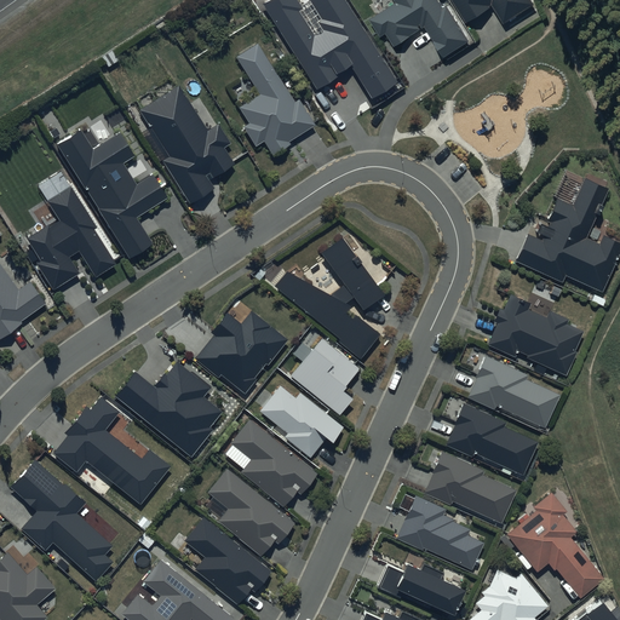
[(297,0),(269,0),(264,4),(317,87),(350,67),(372,99),(399,82),(344,0),(309,0),(302,5),(297,0)]
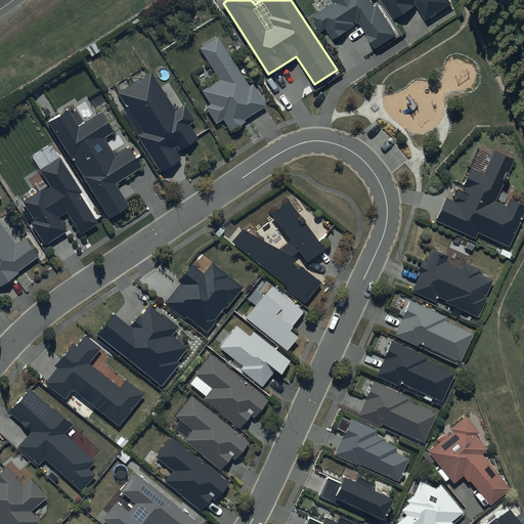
[(333,0),(335,3),(312,17),(321,31),(325,28),(333,40),(358,24),(374,48),(396,35),(377,4),(374,6),(369,0),(333,0)]
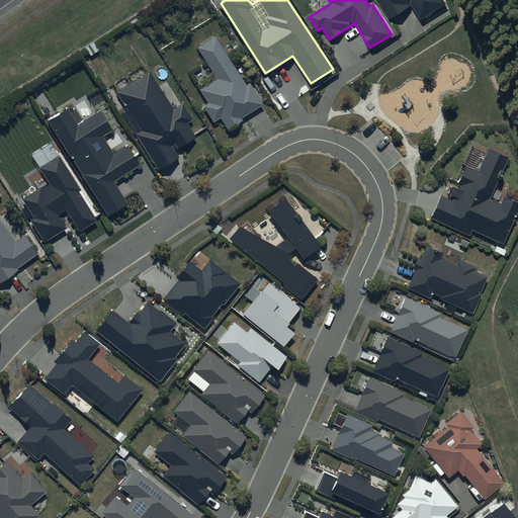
[(377,0),(390,18),(411,5),(420,20),(447,3),(444,0),(377,0)]
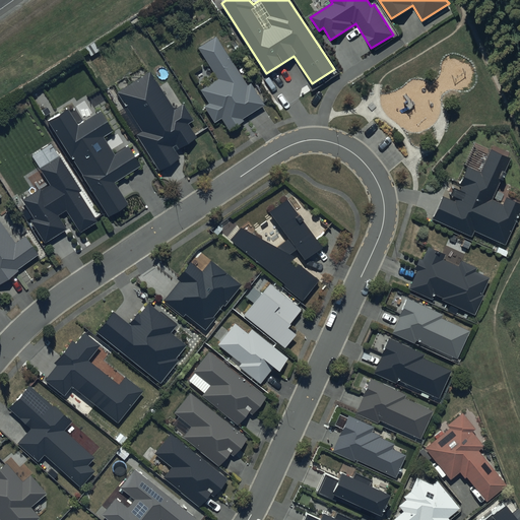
[(235,66),(214,36),(196,48),(217,79),(199,91),(208,104),(203,108),(213,122),(219,118),(229,131),(243,122),(241,119),(264,104),(250,83),(248,85),(242,76),(248,72),(241,62),(235,66)]
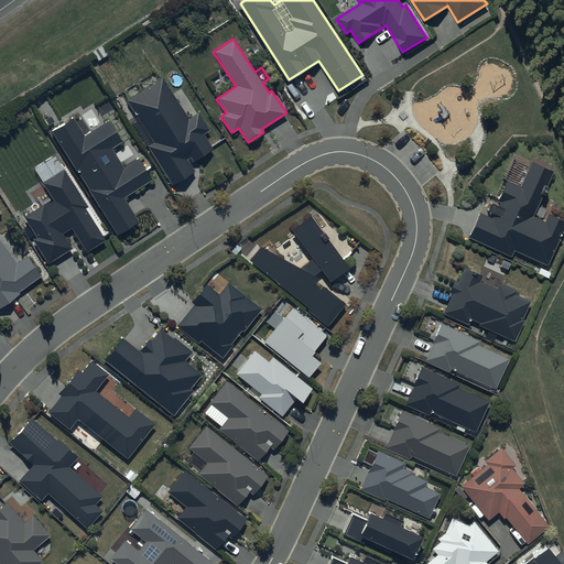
[(163,78),(128,100),(154,143),(149,147),(173,185),(195,172),(190,164),(214,149),(205,134),(210,131),(198,112),(188,119),(163,78)]
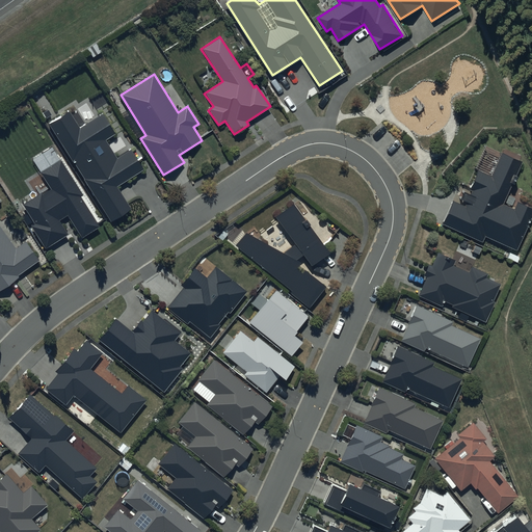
[(69,111),(49,123),(111,221),(131,209),(117,187),(144,170),(131,150),(117,158),(106,140),(115,134),(103,114),(79,129),(69,111)]
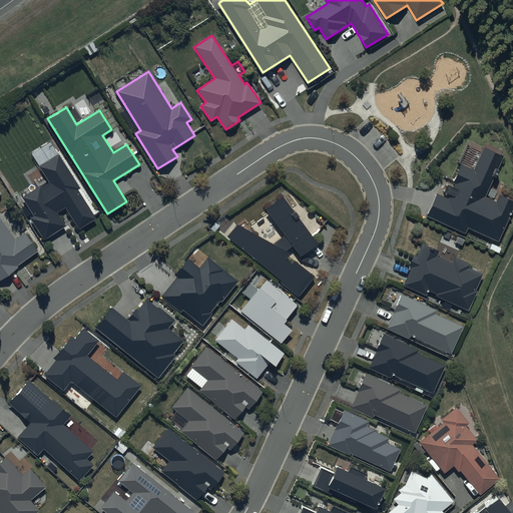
[(501,155),(483,147),(473,169),(459,163),(451,182),(453,183),(452,187),(446,185),(441,195),(436,193),(425,216),(463,233),(465,227),(496,241),(512,203),(512,201),(498,194),(495,201),(483,196),(501,155)]
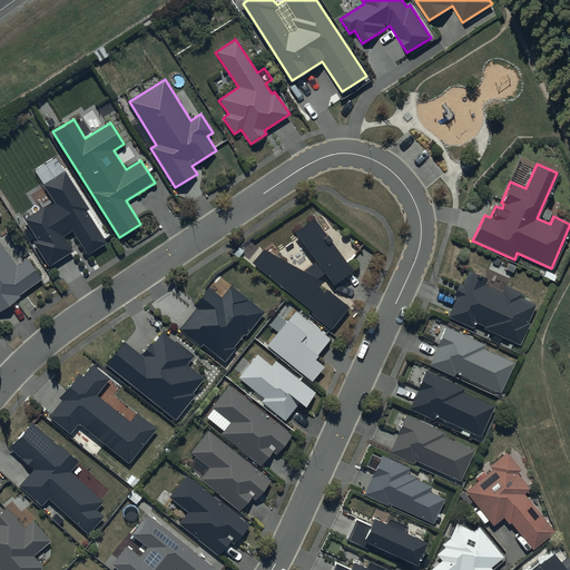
[(106,243),(85,209),(89,206),(66,169),(43,184),(55,203),(45,208),(43,206),(25,218),(37,238),(32,242),(48,267),(74,251),(64,236),(72,231),(88,254),(106,243)]
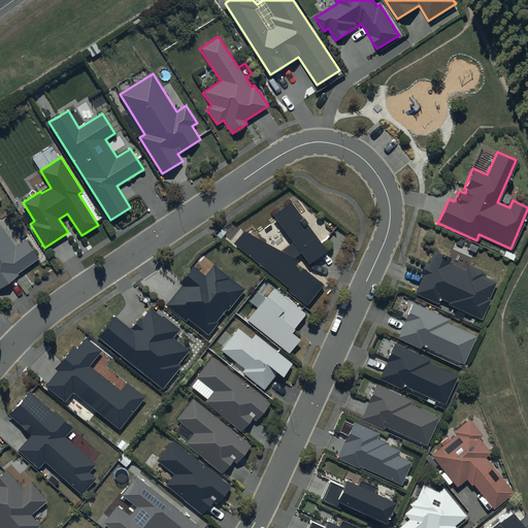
[(244,231),(232,245),(287,287),(285,289),(305,305),(323,285),(293,259),(300,251),(309,263),(326,251),(291,202),(272,215),(292,241),(279,252),(244,231)]
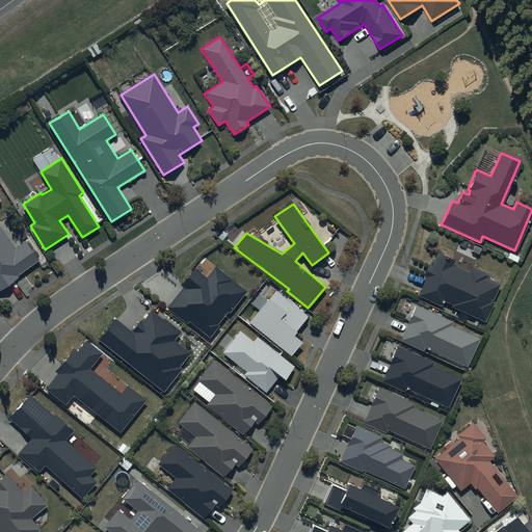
[(0,290),(41,261),(27,241),(17,248),(0,227),(0,290)]
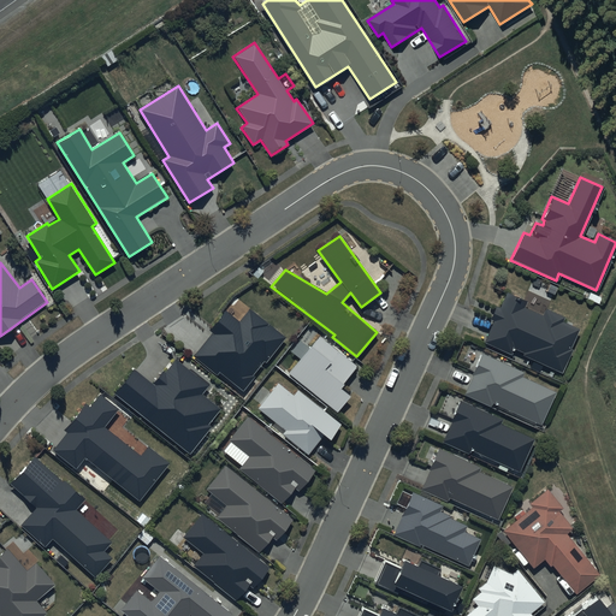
[(526,301),(505,291),(499,307),(495,306),(489,320),(492,321),(483,342),(509,354),(511,348),(522,353),(521,354),(562,372),(572,350),(568,349),(578,327),(562,320),(564,317),(545,308),(542,315),(522,307),(526,301)]
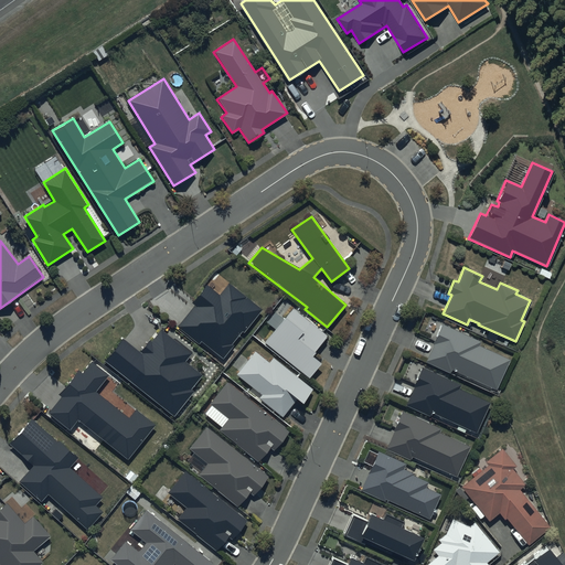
[(264,310),(228,283),(220,295),(208,285),(192,304),(195,306),(178,327),(200,344),(201,342),(223,360),(264,310)]
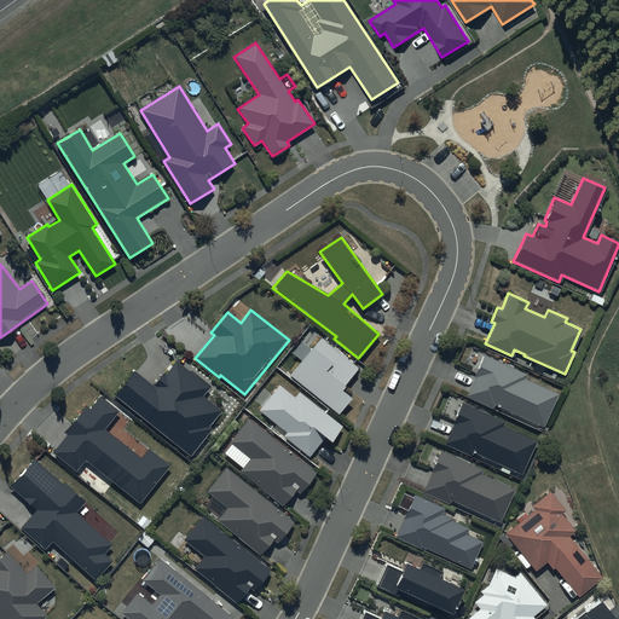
[(359,368),(322,337),(290,375),(337,414),(351,398),(341,391),(359,368)]
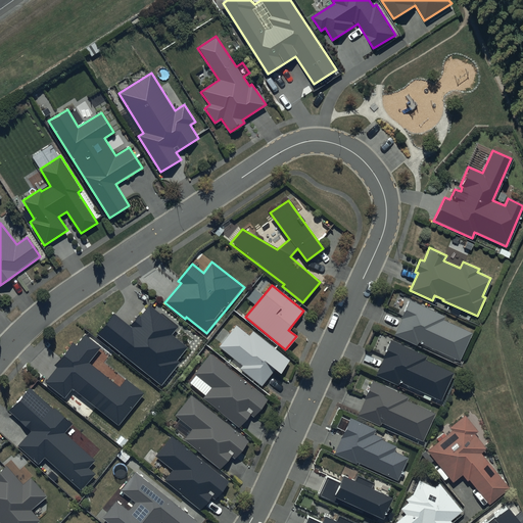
[(436,312),(405,297),(400,305),(398,304),(395,314),(398,315),(397,317),(400,319),(393,335),(416,345),(417,341),(458,360),(470,333),(441,320),(443,316),(436,313),(436,312)]
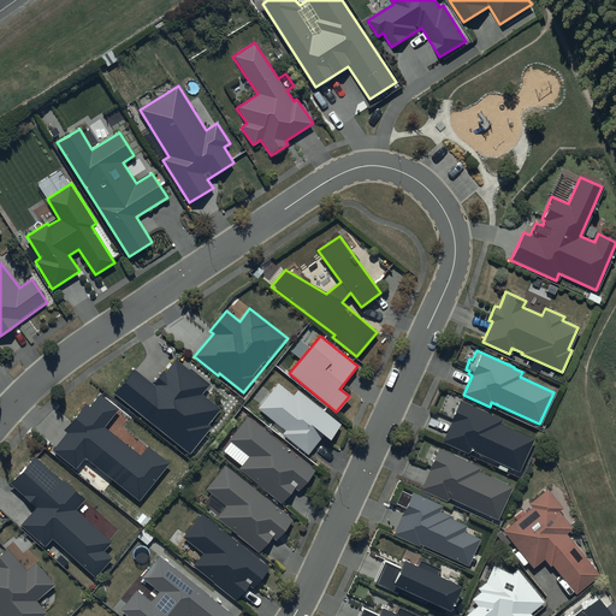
[(209,385),(175,357),(153,385),(135,369),(116,394),(190,454),(212,427),(209,425),(220,410),(201,395),(209,385)]
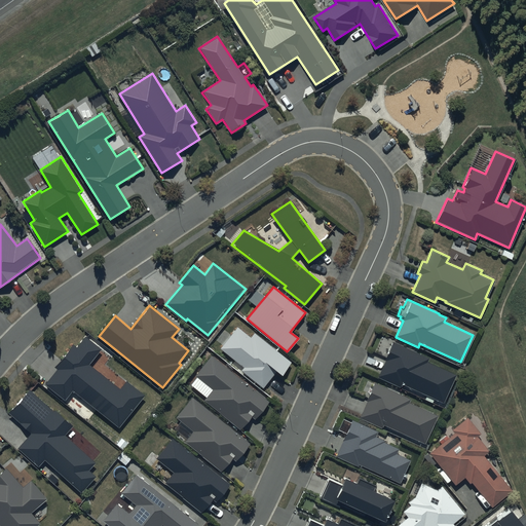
[(291,362),(254,332),(249,337),(236,328),(220,348),(242,367),(240,371),(262,388),(276,370),(280,374),(291,362)]
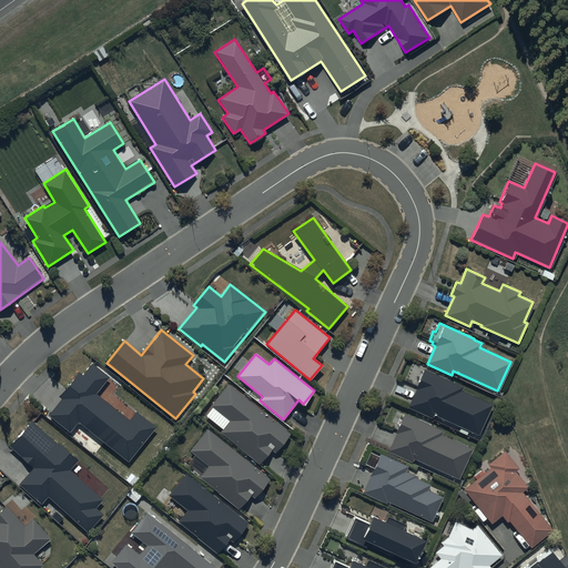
[(110,377),(92,363),(83,375),(79,373),(60,396),(63,399),(50,416),(71,432),(79,422),(129,463),(158,427),(137,411),(130,419),(97,393),(110,377)]
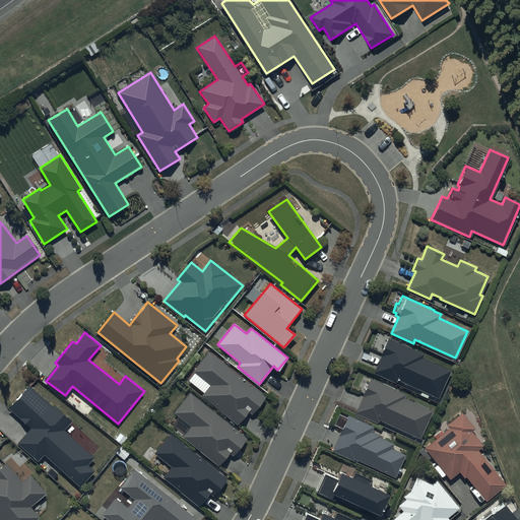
[(425,354),(389,338),(373,373),(396,384),(398,381),(439,399),(452,372),(424,358),(425,354)]
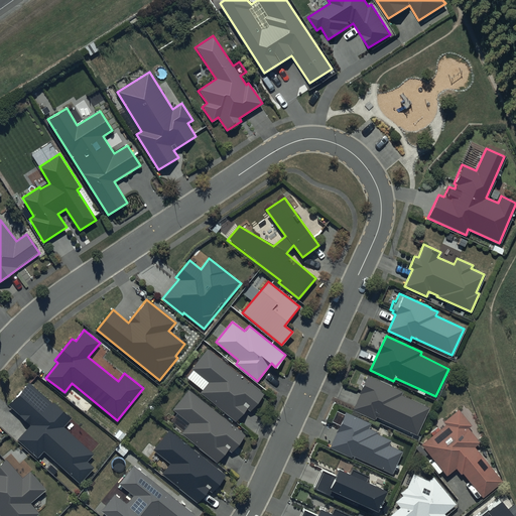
[(265,394),(208,349),(191,369),(209,383),(201,393),(237,422),(247,409),(250,411),(265,394)]
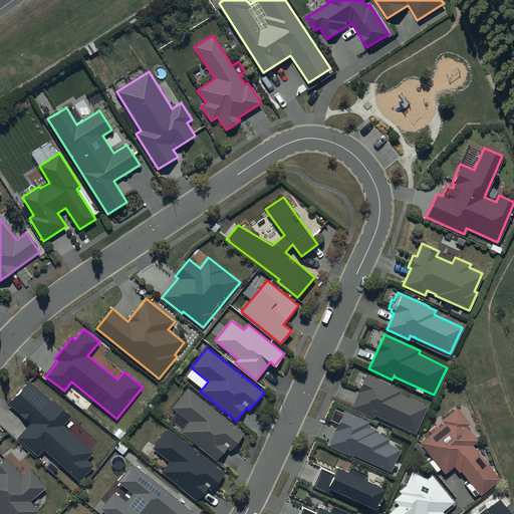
[(401,390),(365,372),(355,393),(358,394),(351,408),(371,418),(373,414),(414,433),(427,406),(400,393),(401,390)]
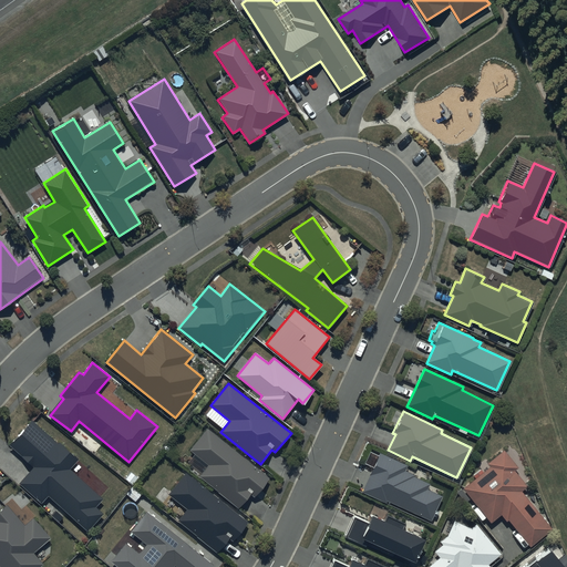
[(58,445),(31,421),(10,444),(34,466),(19,484),(42,504),(49,496),(88,532),(104,513),(96,506),(103,500),(69,470),(78,460),(60,443),(58,445)]
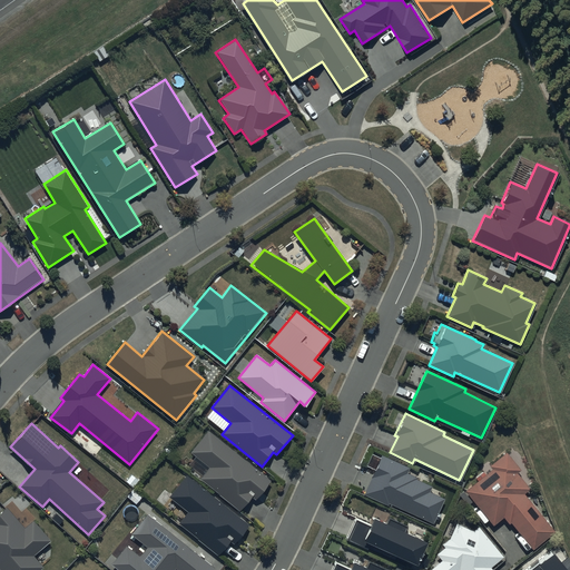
[(272,481),(208,431),(193,452),(210,468),(200,480),(241,511),(251,497),(256,501),(272,481)]
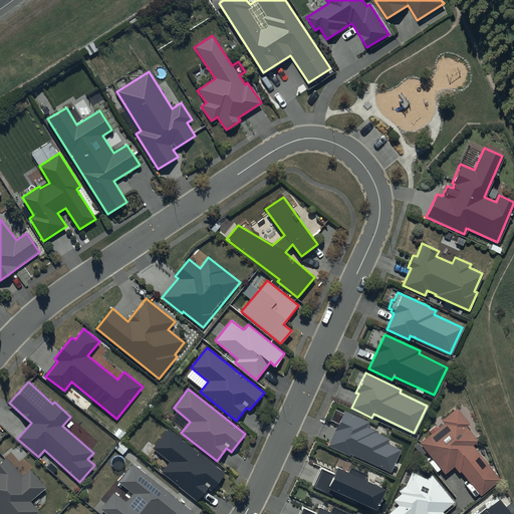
[(444,423),(419,443),(444,474),(454,467),(458,472),(460,471),(480,496),(500,480),(473,446),(478,441),(467,427),(469,425),(456,408),(441,420),(444,423)]
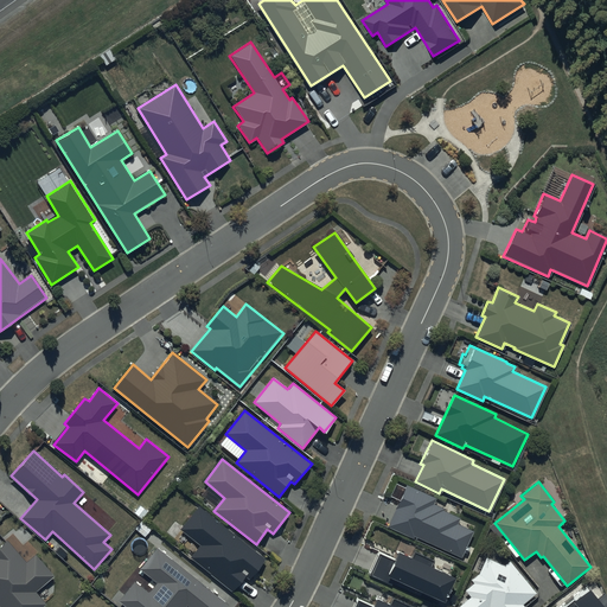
[(434,498),(404,485),(385,528),(413,540),(414,537),(460,557),(472,530),(455,522),(458,517),(441,510),(443,508),(432,503),(434,498)]
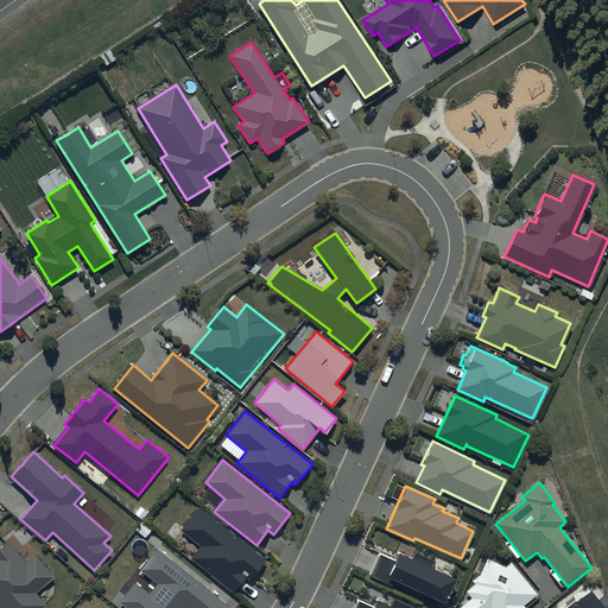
[(267,559),(200,507),(181,530),(201,546),(190,559),(234,593),(246,577),(251,581),(267,559)]
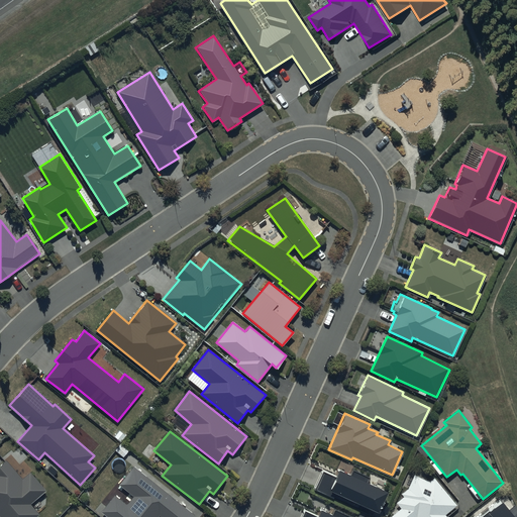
[(0,516),(36,516),(40,514),(31,504),(46,491),(30,472),(22,479),(7,460),(0,466),(0,516)]
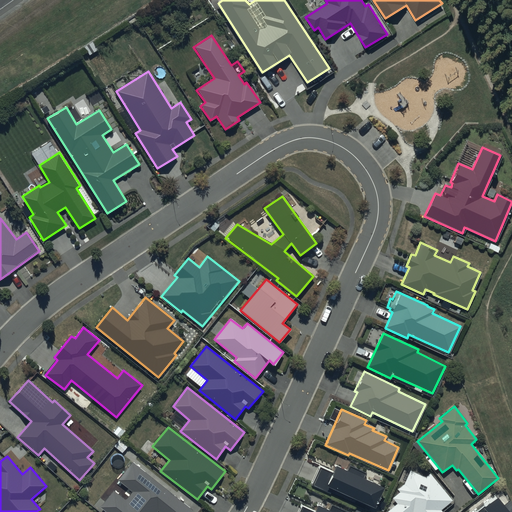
[(191,511),(193,510),(133,461),(118,480),(133,492),(126,500),(114,491),(101,507),(106,511),(157,511),(158,511),(159,511),(191,511)]
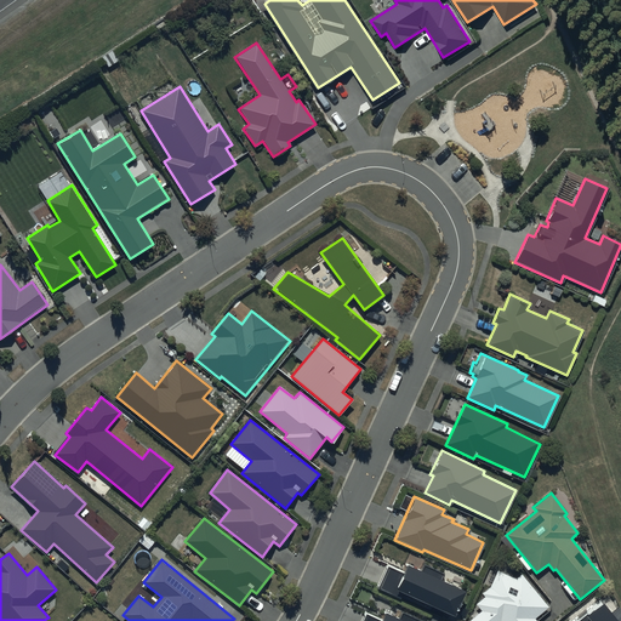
[(443,573),(422,564),(419,571),(404,565),(400,573),(386,567),(376,587),(400,598),(402,594),(451,615),(462,590),(439,580),(443,573)]
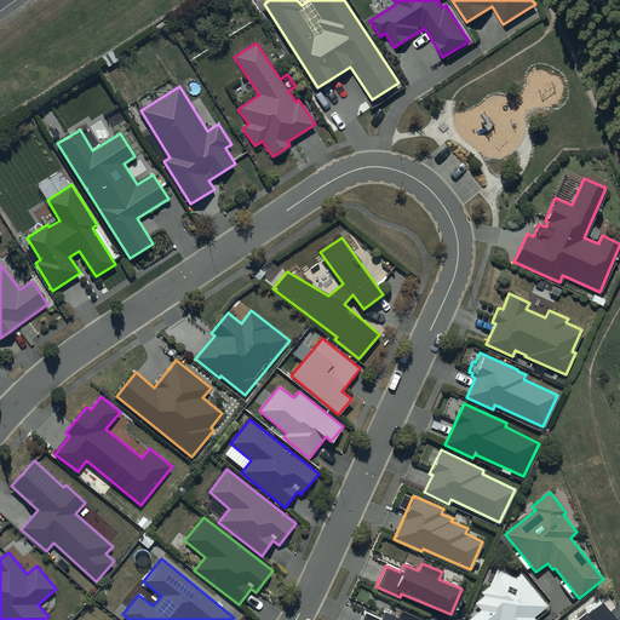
[(480,610),(466,619),(534,619),(535,619),(533,618),(546,606),(520,573),(514,578),(495,569),(488,586),(481,592),(482,596),(474,603),(480,610)]
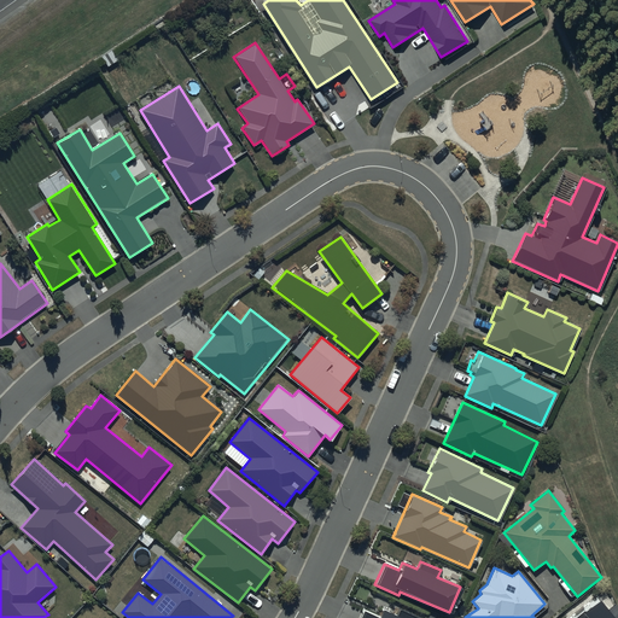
[(612,617),(595,598),(570,617),(612,617)]
